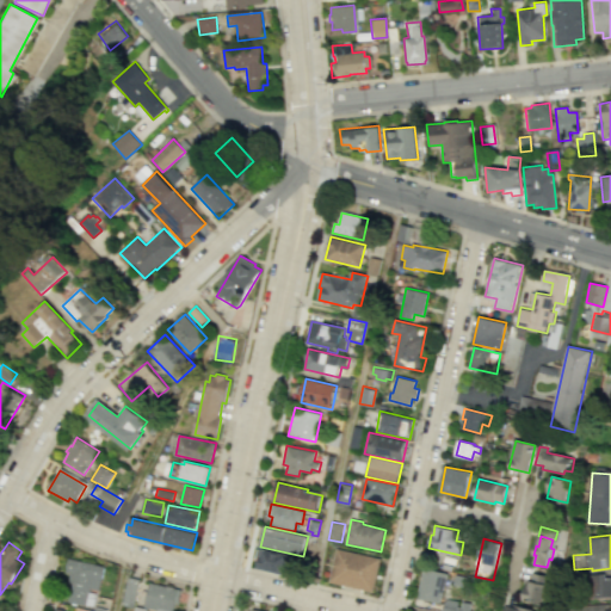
[(257,547),(254,557),(258,559),(255,569),(285,576),(287,573),(292,575),(297,556),(257,547)]
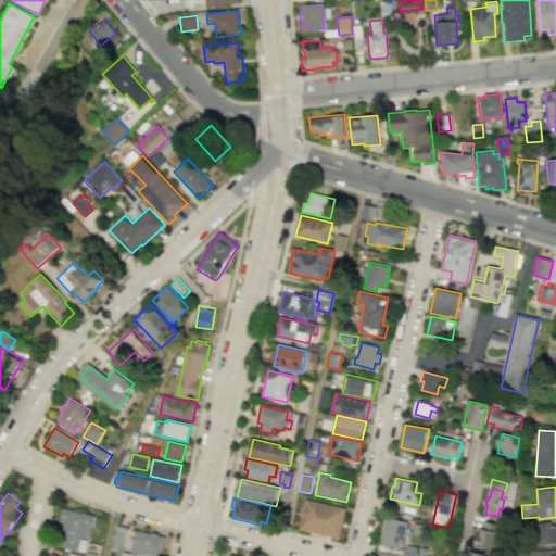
[(341,540),(348,509),(306,500),(300,531),(341,540)]
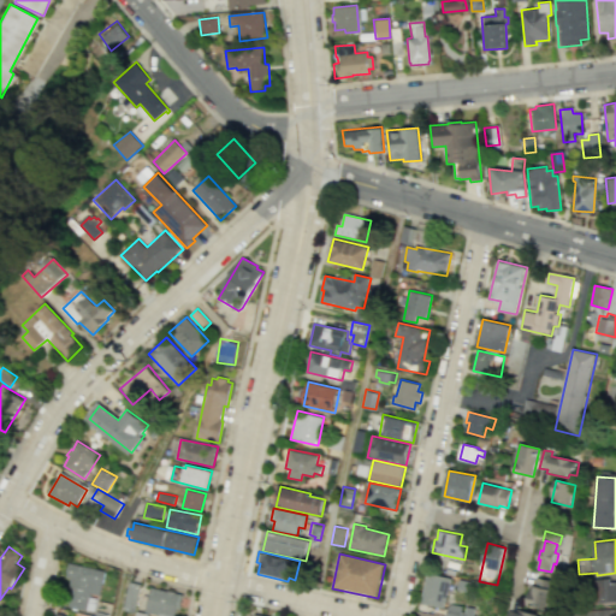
[(88,611),(92,593),(100,596),(106,572),(69,563),(66,576),(71,579),(70,587),(73,588),(69,606),(88,611)]
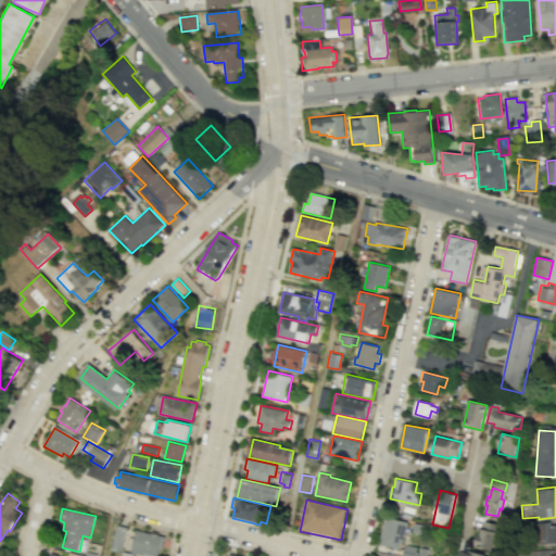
[(402,550),(408,522),(386,517),(379,545),(402,550)]
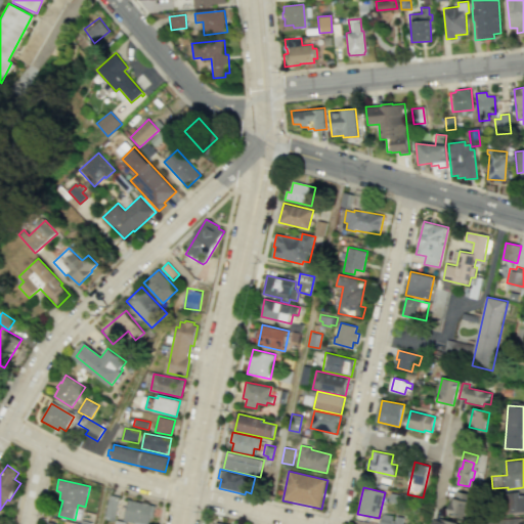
[(501,515),(523,513),(523,493),(519,494),(519,492),(500,493),(501,515)]
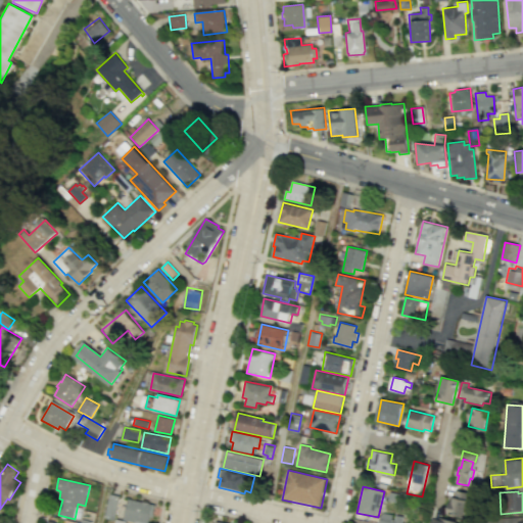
[(120,496),(109,494),(104,518),(114,521),(120,496)]
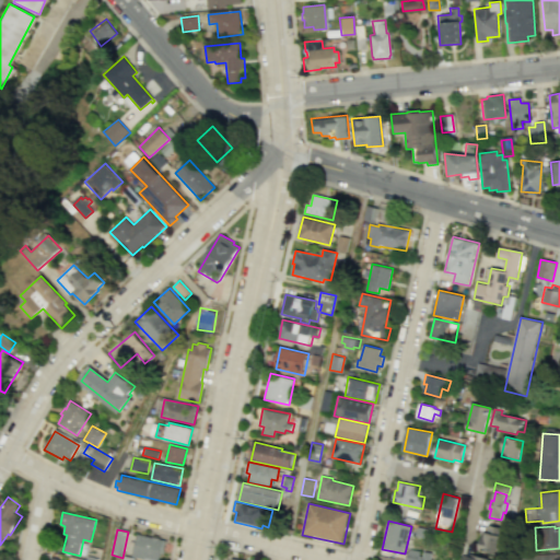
[(486,533),(503,536),(499,555),(479,550),(482,537),(485,538),(486,533)]
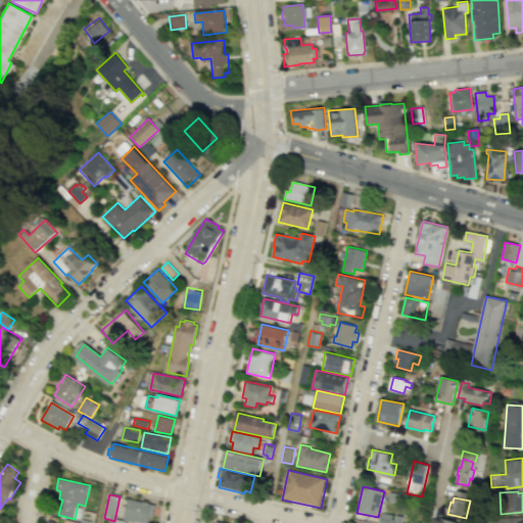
[(125,520),(142,522),(148,522),(150,517),(154,518),(156,504),(129,498),(125,520)]
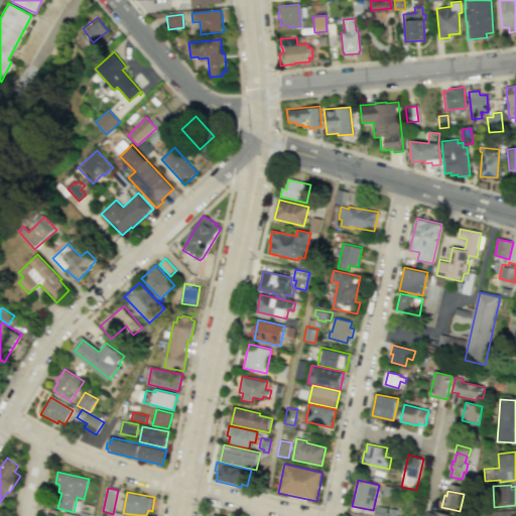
[(373,515),(396,515),(398,510),(376,504),(373,515)]
